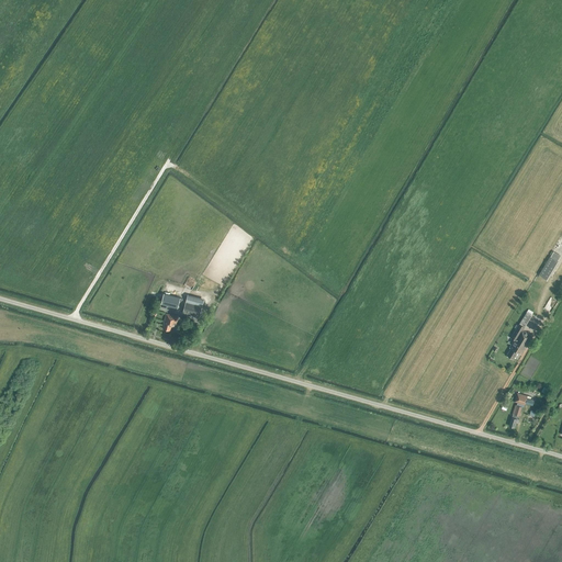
[(558,261),(561,256),(554,251),(551,257),(550,257),(539,276),(548,281),(559,261),(558,261)]
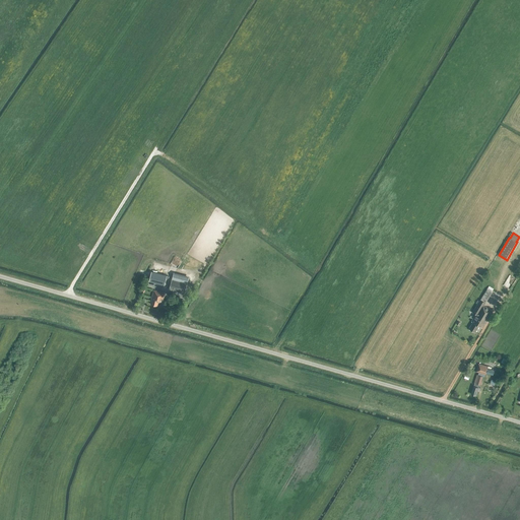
[(151,271),(149,281),(165,285),(167,275),(151,271)]
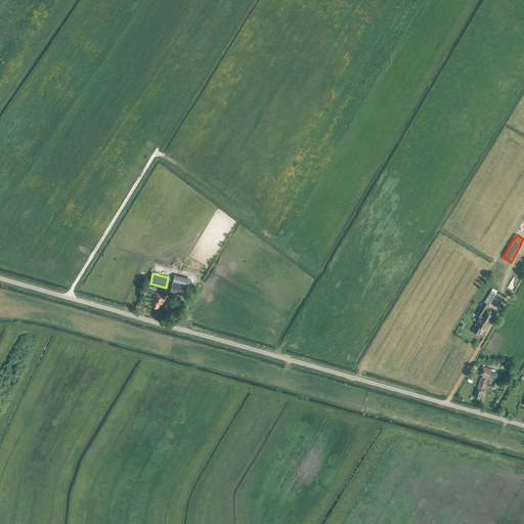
[(186,297),(188,286),(173,281),(170,293),(186,297)]
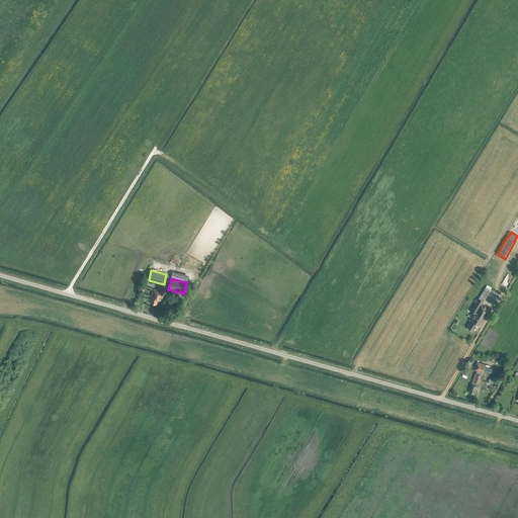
[(483,301),(487,296),(490,291),(486,288),(483,293),(479,298),(470,312),(473,314),(469,320),(471,321),(467,328),(473,331),(479,323),(482,325),(491,310),(482,305),(484,301),(483,301)]
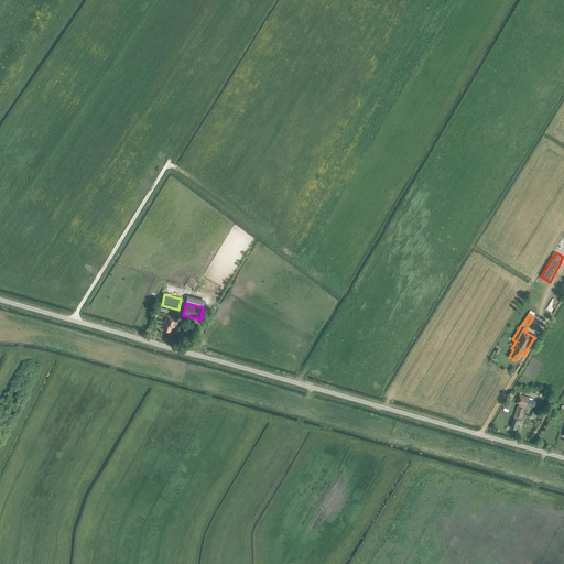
[(176,328),(179,318),(166,315),(164,323),(165,323),(163,329),(171,332),(172,327),(176,328)]
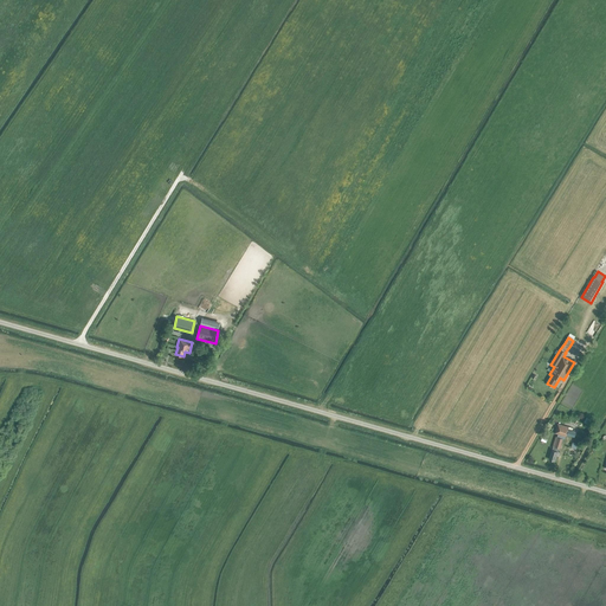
[(574,437),(577,431),(572,430),(573,429),(569,427),(558,424),(555,433),(558,434),(558,437),(556,437),(553,446),(552,450),(549,459),(554,461),(556,456),(559,456),(560,452),(559,452),(559,449),(560,449),(562,439),(565,439),(567,434),(574,437)]
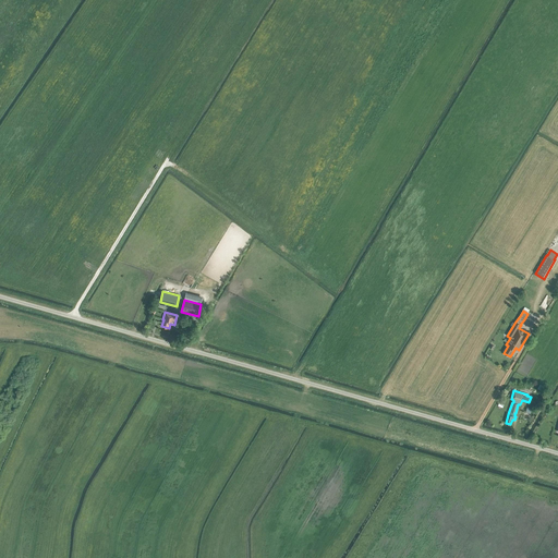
All buildings are outlined.
